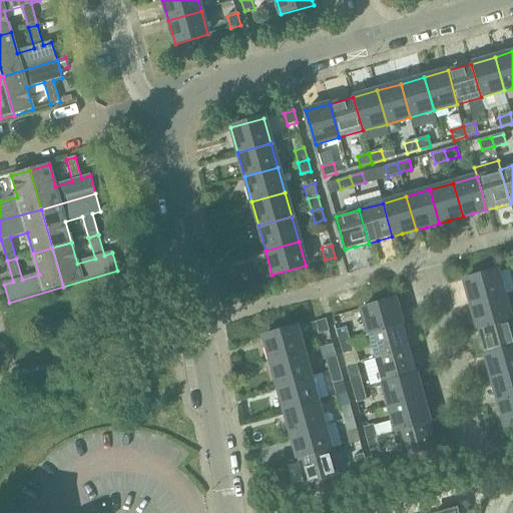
[(471,306),(504,297),(497,272),(464,281),(471,306)]
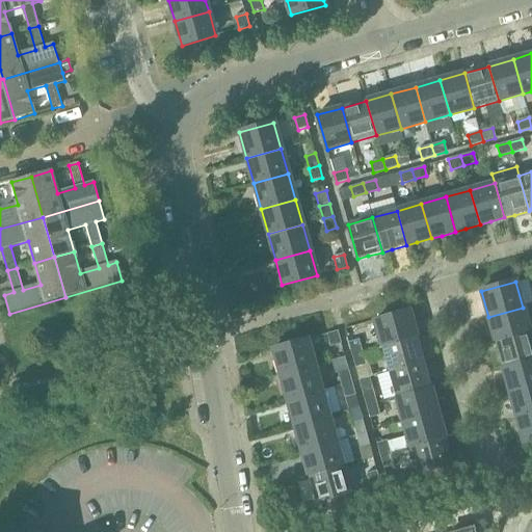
[(488,317),(495,342),(530,333),(523,308),(488,317)]
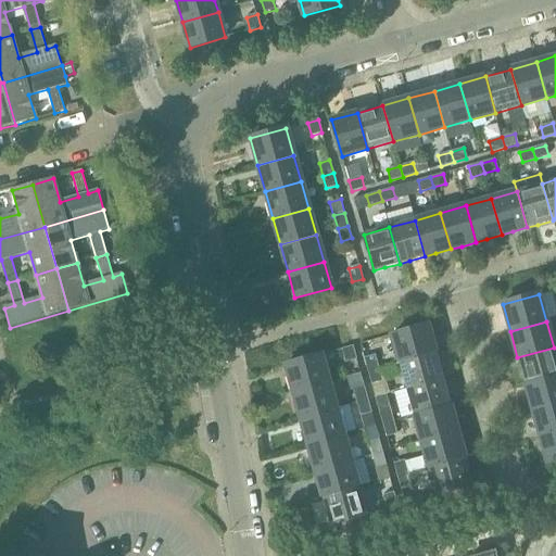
[(392,336),(400,363),(436,353),(429,326),(392,336)]
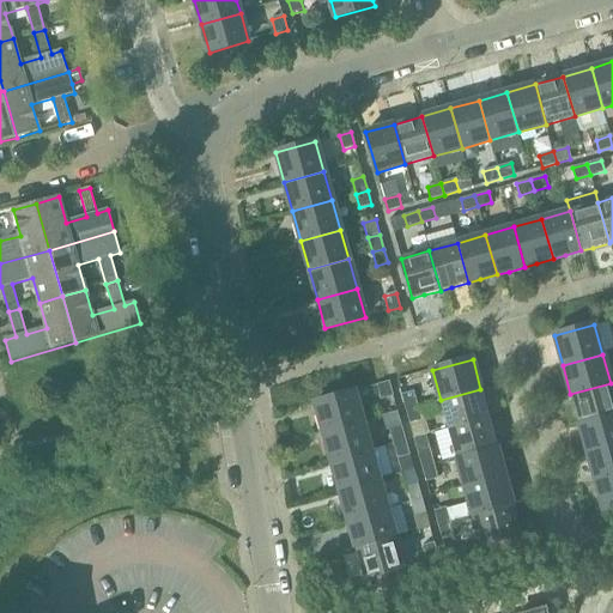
[(382,400),(394,398),(389,382),(377,386),(382,400)]
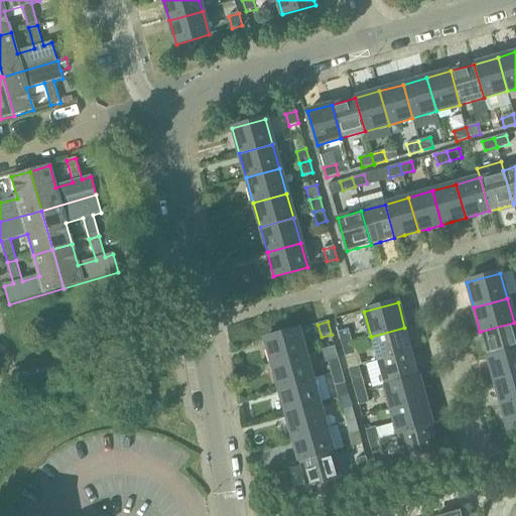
[(480,332),(487,357),(515,348),(515,332),(514,323),(480,332)]
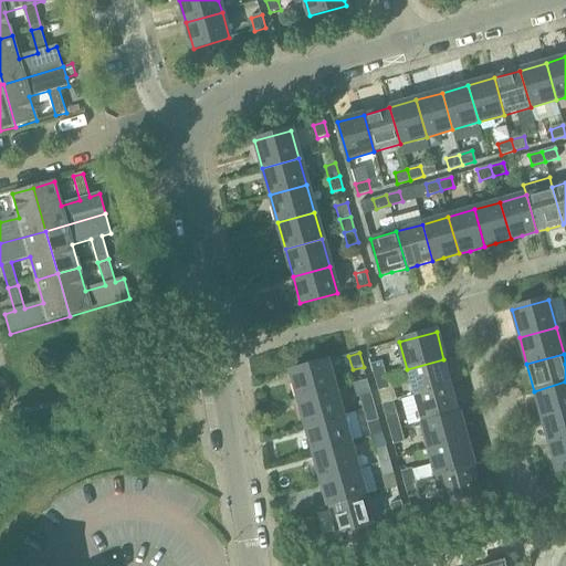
[(415,396),(451,386),(443,359),(407,369),(415,396)]
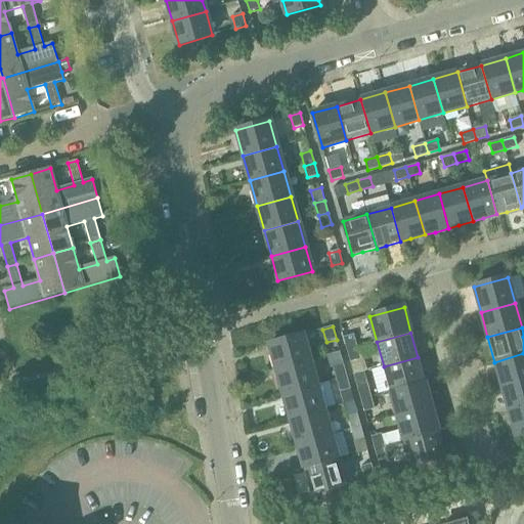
[(270,344),(276,369),(310,360),(304,335),(270,344)]
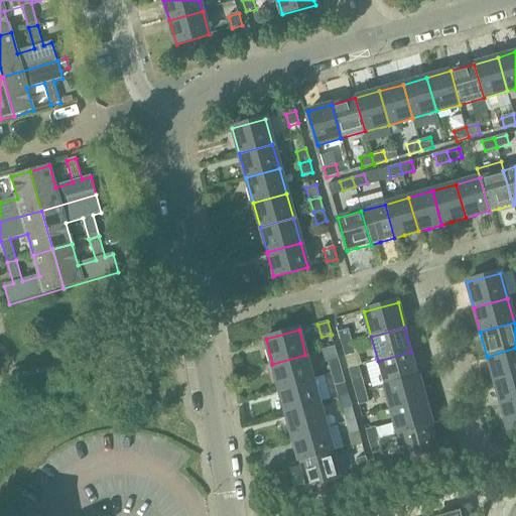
[(342,345),(352,342),(348,330),(338,333),(342,345)]
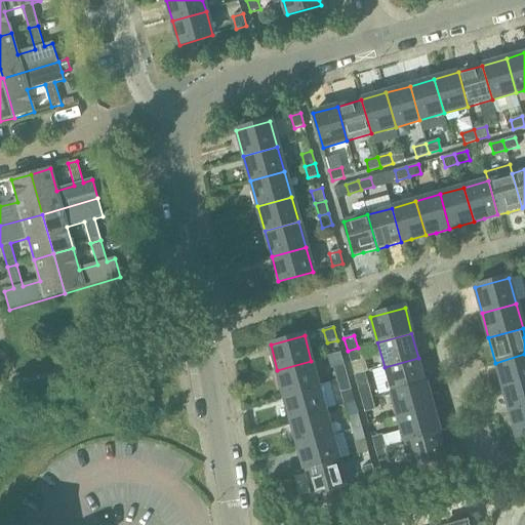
[(365,373),(358,348),(348,351),(355,375),(365,373)]
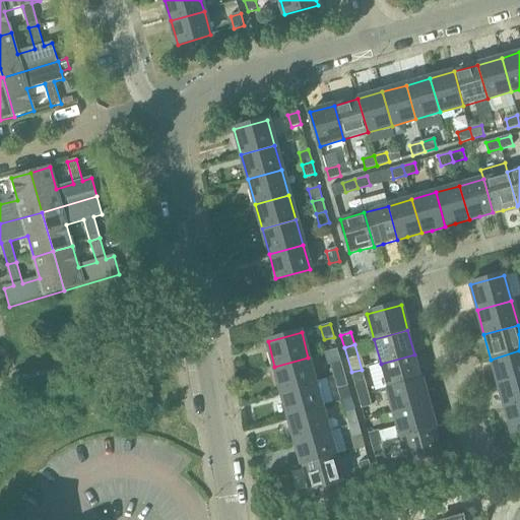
[(519,378),(519,350),(491,360),(498,384),(519,378)]
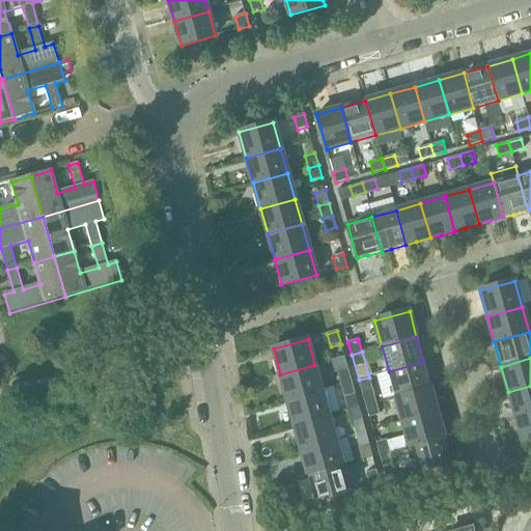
[(389,371),(396,397),(430,388),(423,362),(389,371)]
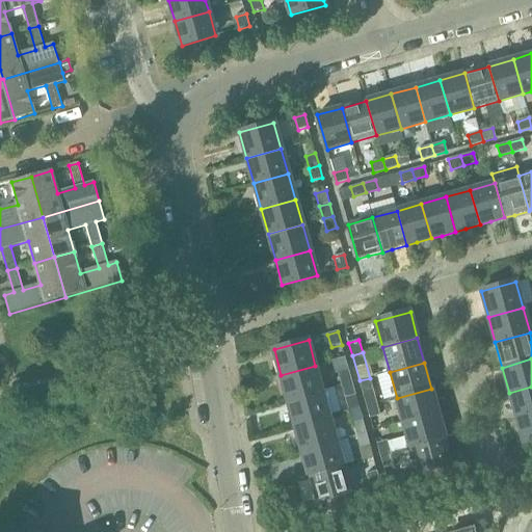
[(322,391),(315,366),(281,375),(288,400),(322,391)]
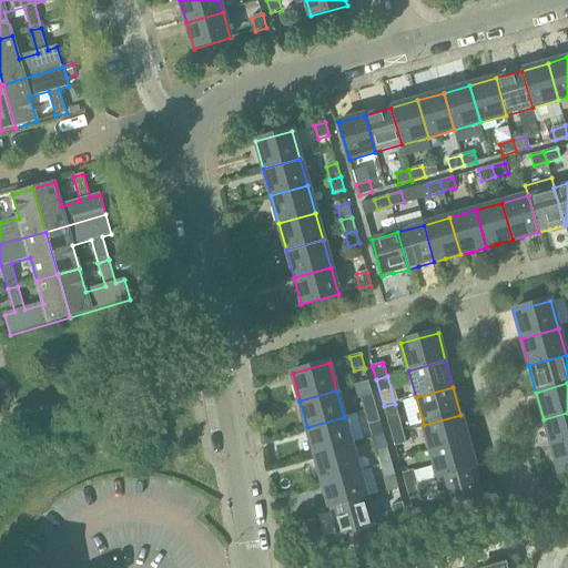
[(362,398),(365,412),(376,409),(373,395),(362,398)]
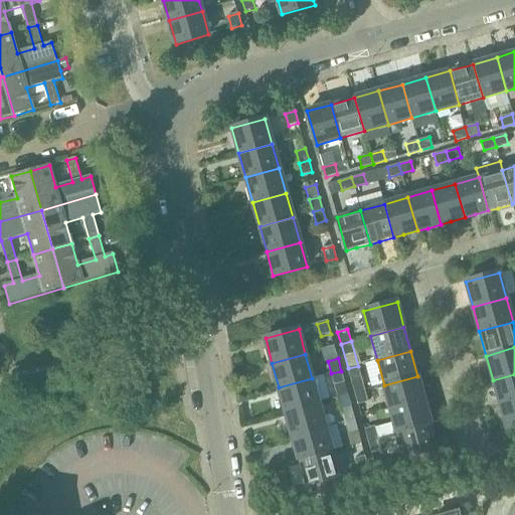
[(355,393),(364,390),(365,390),(358,366),(348,368),(355,393)]
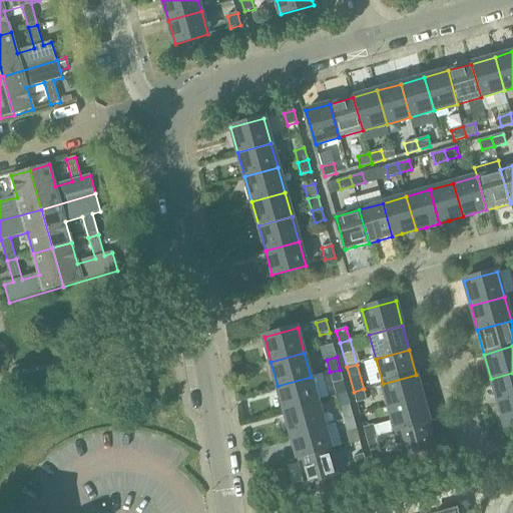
[(334,384),(343,382),(340,370),(330,372),(334,384)]
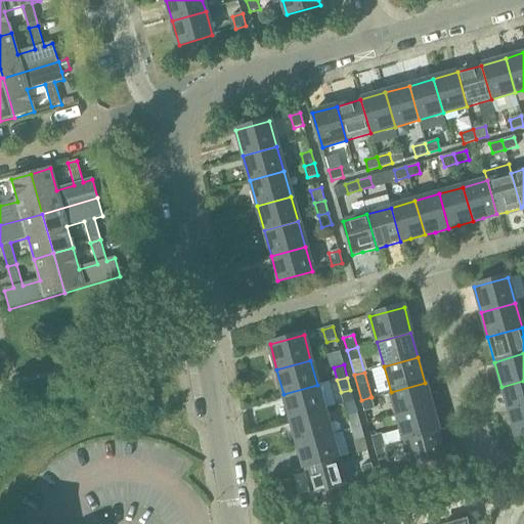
[(523,381),(501,387),(508,412),(523,407),(523,381)]
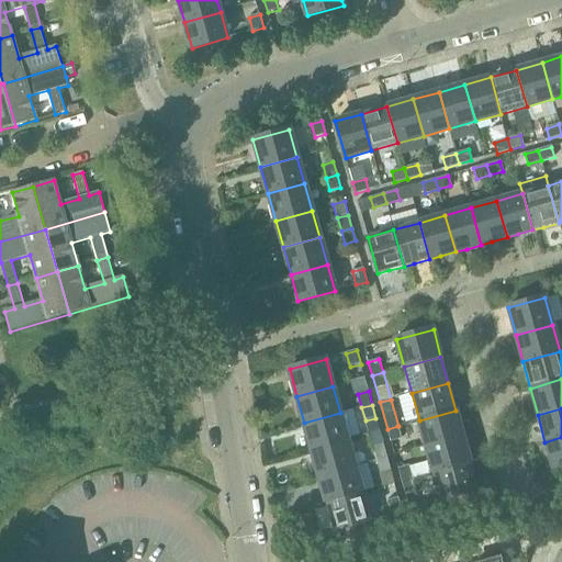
[(456,411),(419,420),(426,447),(462,437),(456,411)]
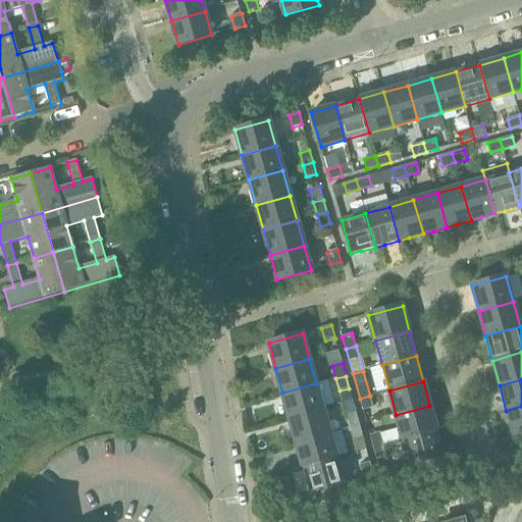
[(282,393),(290,418),(323,409),(316,383),(282,393)]
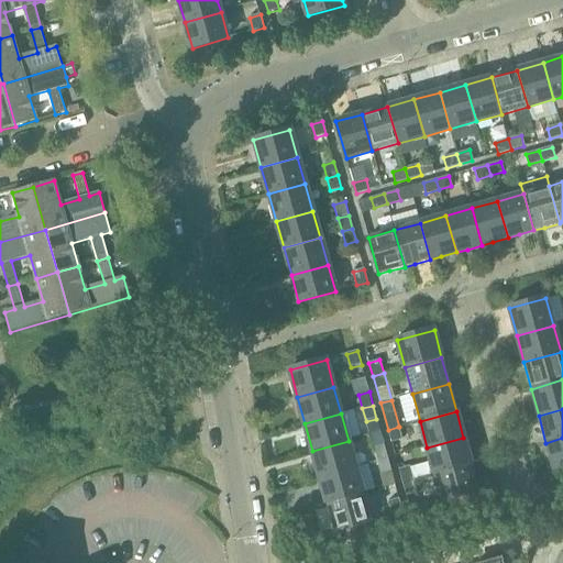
[(392,443),(403,441),(403,440),(399,427),(398,427),(388,430),(392,443)]
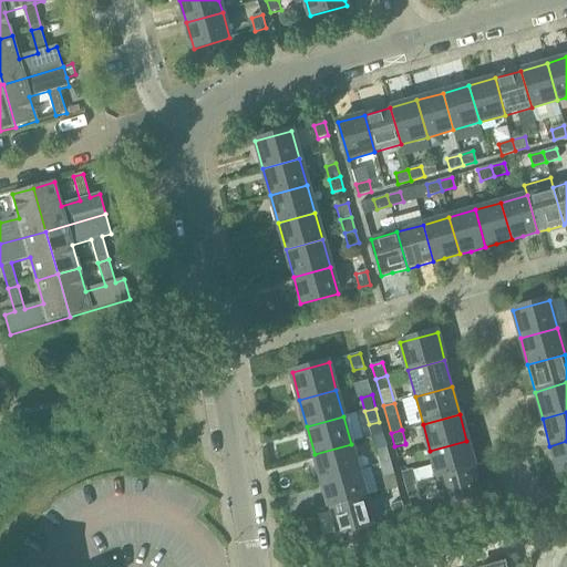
[(430,451),(437,478),(474,468),(466,441),(430,451)]
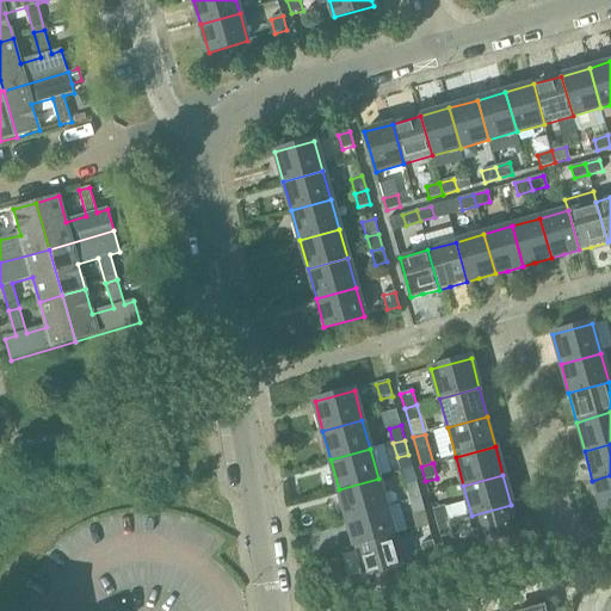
[(610,507),(610,475),(592,481),(600,511),(610,507)]
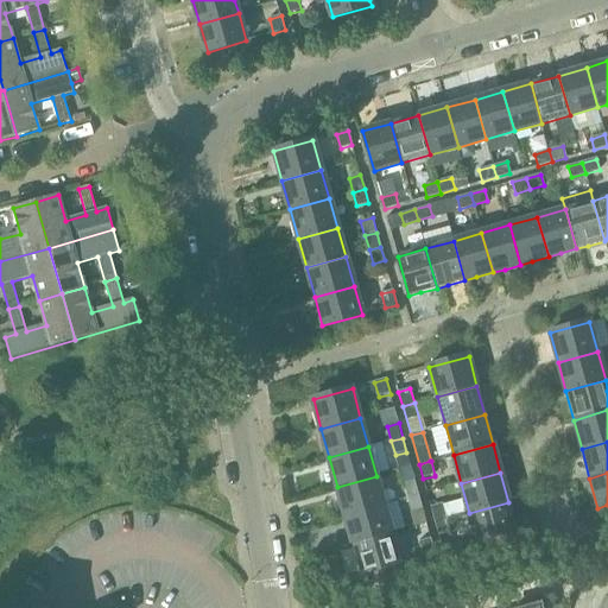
[(385,505),(377,476),(337,487),(346,517),(385,505)]
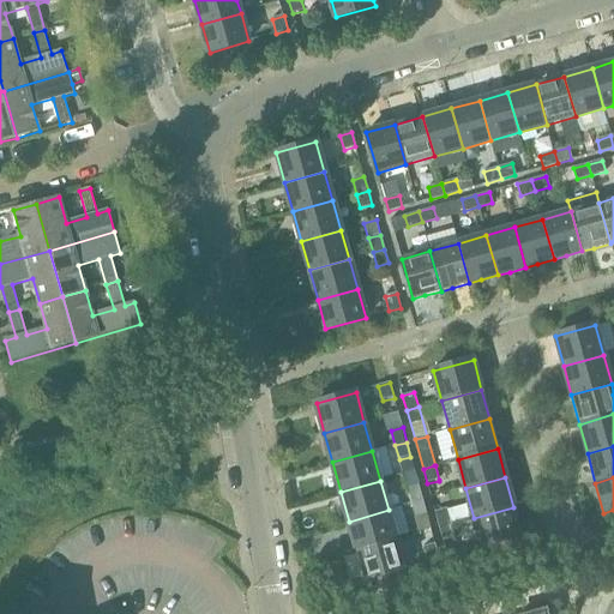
[(407,489),(411,504),(423,500),(419,486),(407,489)]
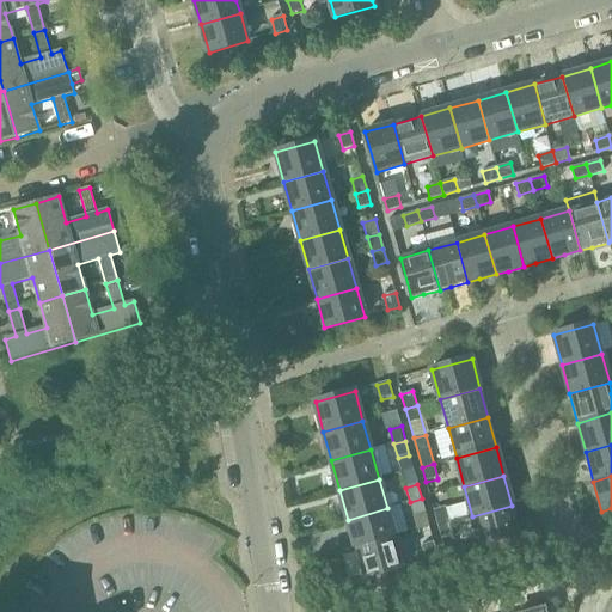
[(414,516),(426,513),(422,499),(410,502),(414,516)]
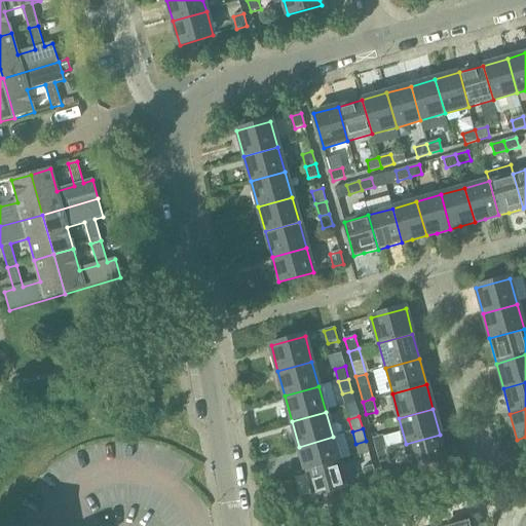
[(447,459),(440,435),(406,444),(413,468),(447,459)]
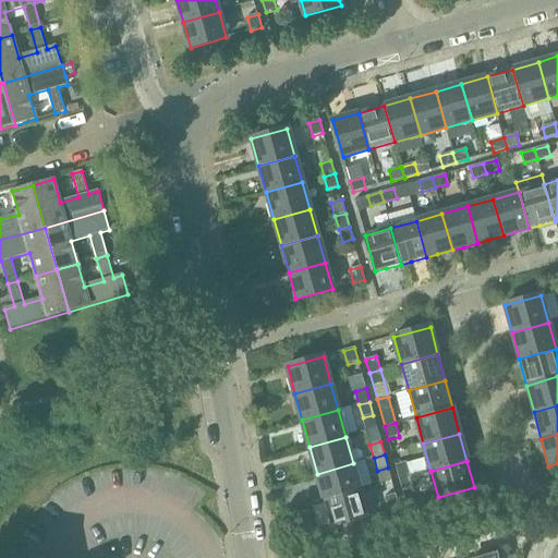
[(317,474),(325,500),(361,490),(353,463),(317,474)]
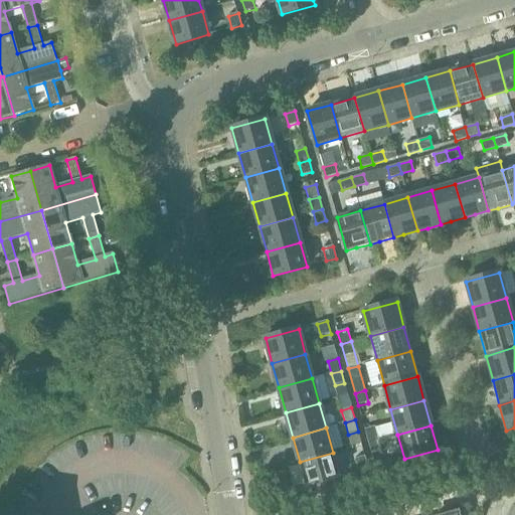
[(369,443),(378,440),(375,427),(365,431),(369,443)]
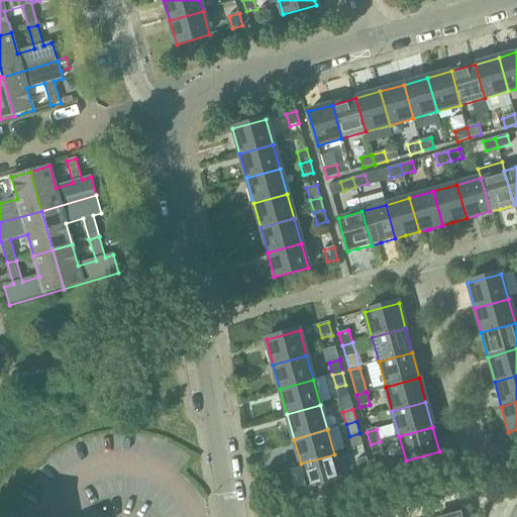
[(384,453),(380,441),(371,444),(374,456),(384,453)]
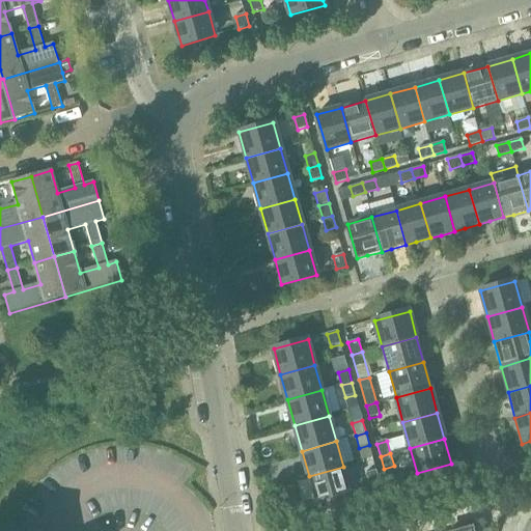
[(316,502),(350,493),(343,467),(309,476),(316,502)]
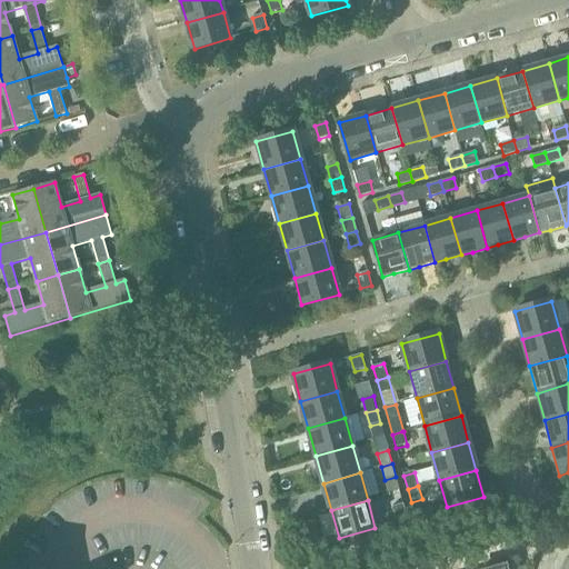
[(397,521),(407,518),(403,505),(392,508),(397,521)]
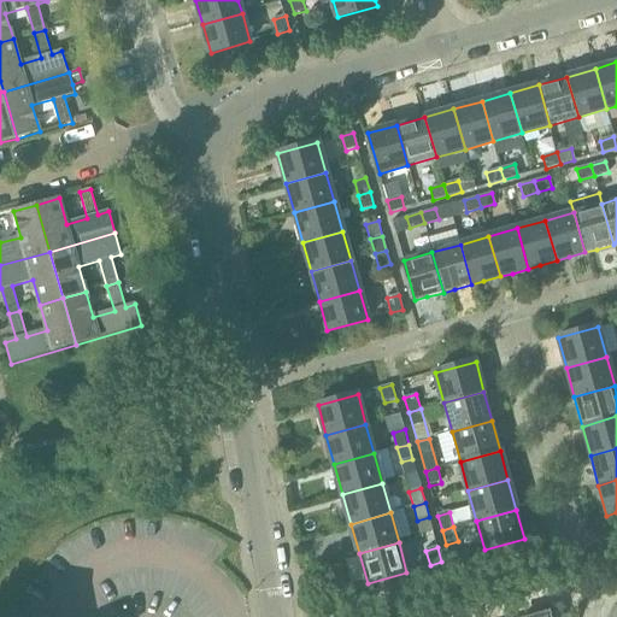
[(616,616),(616,606),(613,607),(610,616),(548,616),(548,615),(539,616),(616,616)]
